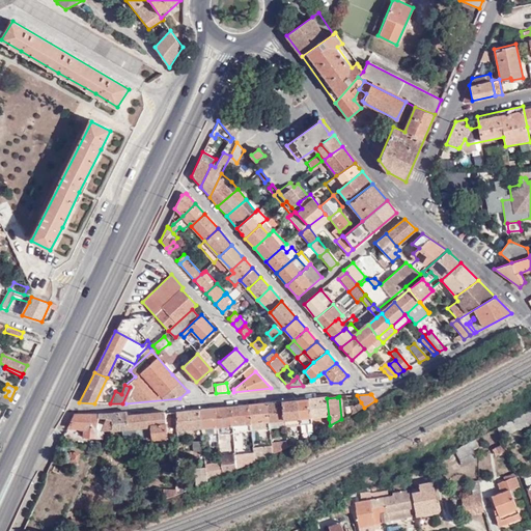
[(327,417),(326,398),(307,399),(308,418),(327,417)]
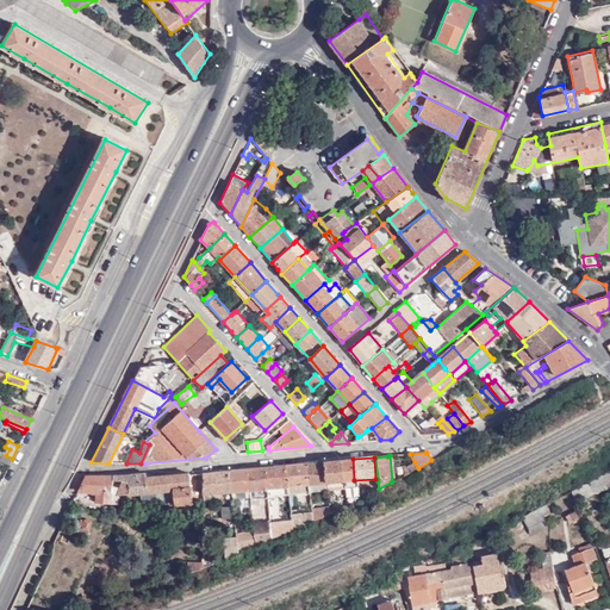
[(354,480),(353,459),(338,461),(341,481),(342,487),(355,486),(354,480)]
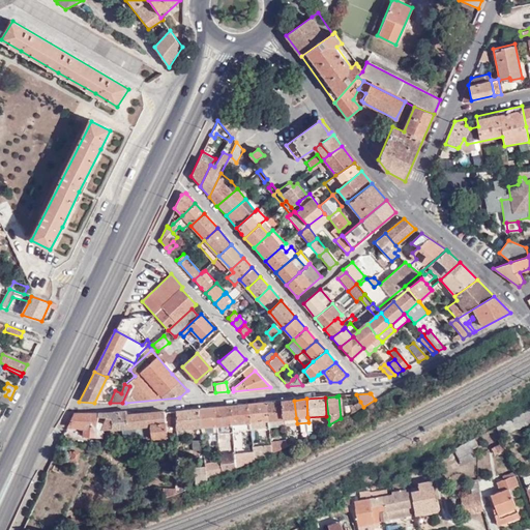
[(282,419),(296,418),(294,401),(287,401),(281,402),(282,419)]
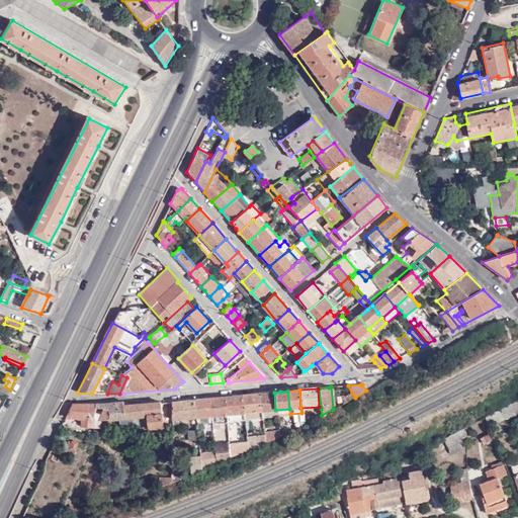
[(260,411),(275,410),(274,393),(259,394),(260,411)]
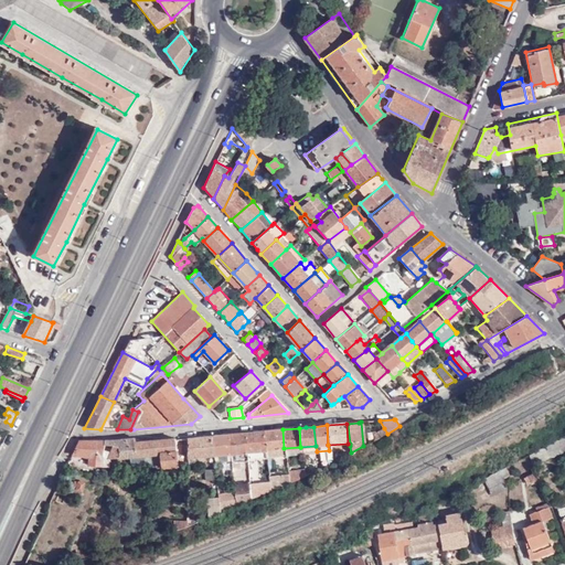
[(387,434),(384,428),(374,434),(374,440),(387,434)]
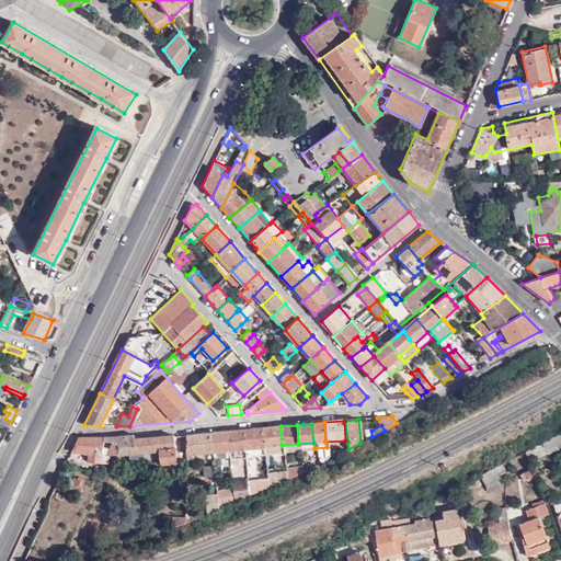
[(262,447),(282,445),(281,426),(261,428),(262,447)]
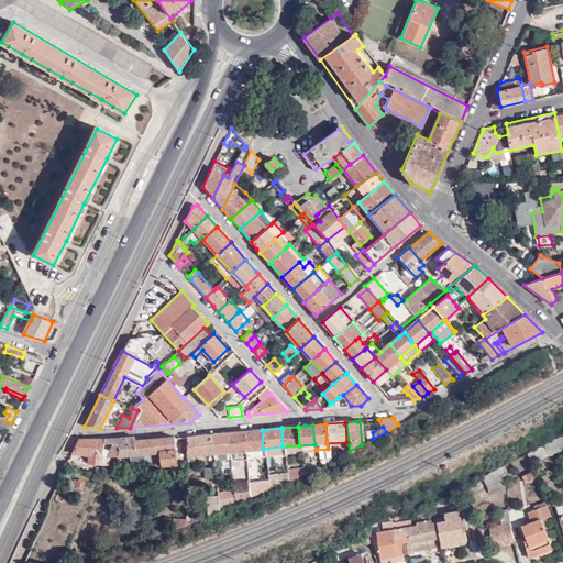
[(244,451),(263,449),(262,430),(243,431),(244,451)]
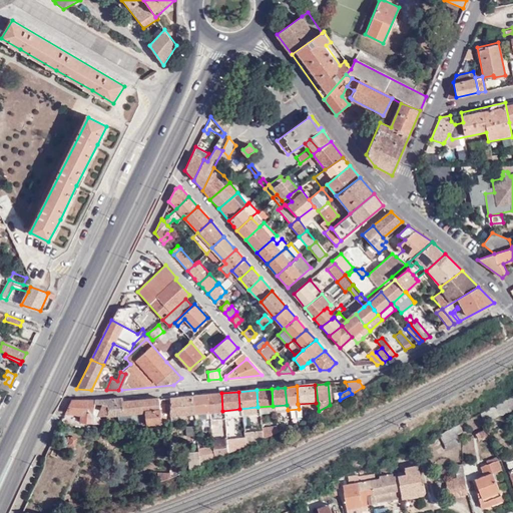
[(207,412),(222,411),(221,393),(206,395),(207,412)]
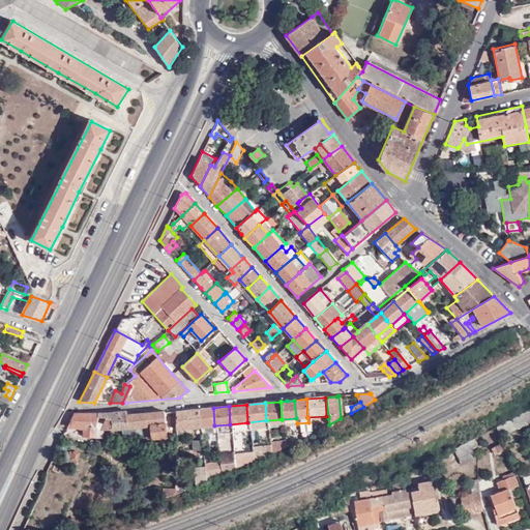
[(198,409),(199,427),(214,425),(213,408),(198,409)]
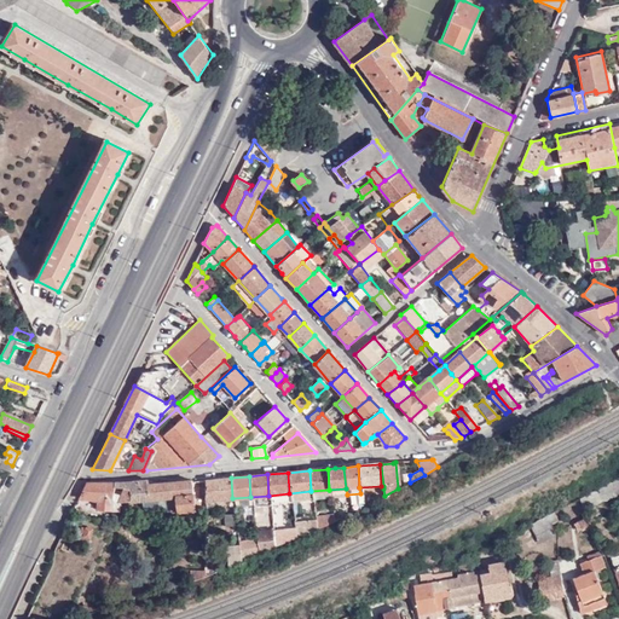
[(203,496),(203,502),(232,498),(231,478),(204,480),(203,496)]
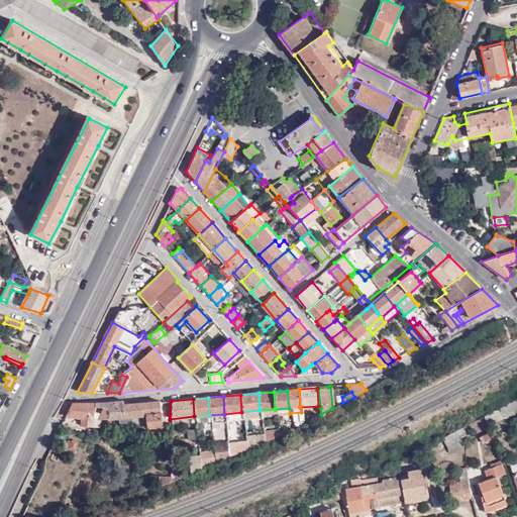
[(72,404),(66,415),(81,414),(82,427),(99,425),(99,418),(118,416),(145,415),(146,425),(146,427),(162,425),(159,402),(160,401),(122,404),(122,401),(95,402),(72,404)]
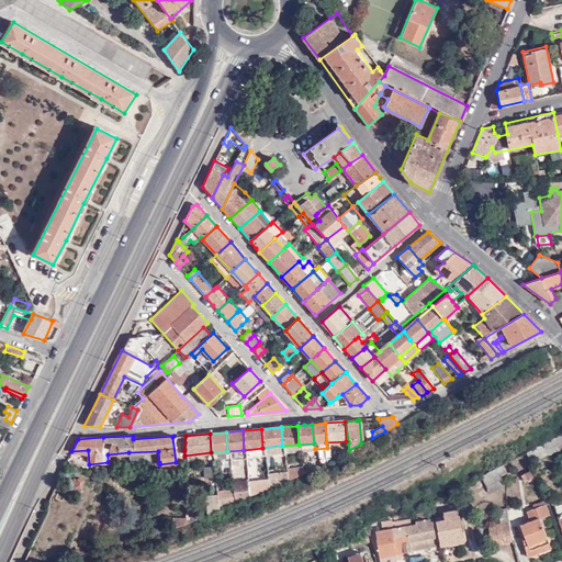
[(158,451),(128,452),(128,464),(159,462),(158,451)]
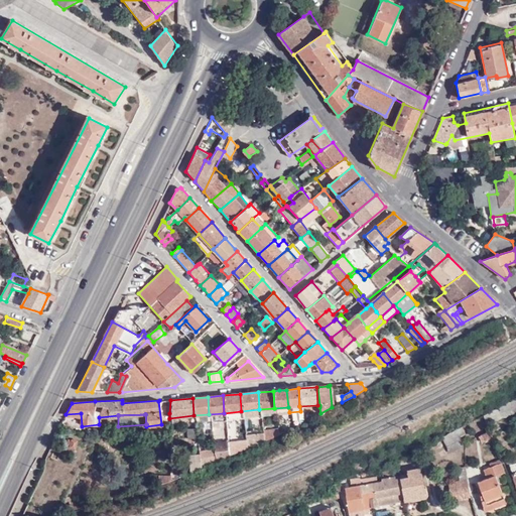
[(195,422),(194,415),(169,418),(169,424),(195,422)]
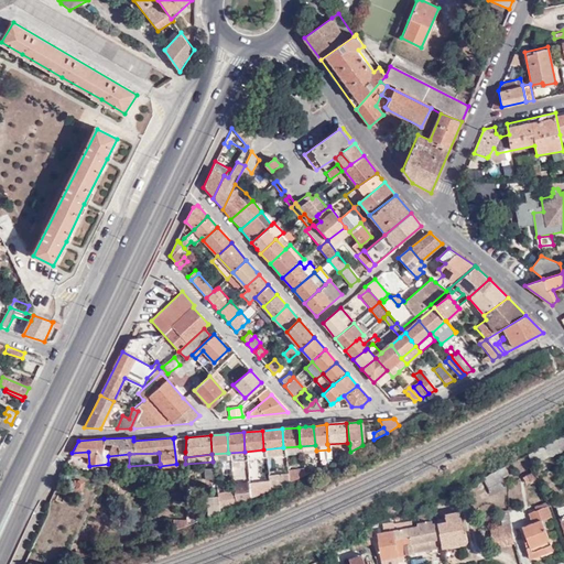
[(505,466),(498,469),(501,477),(508,474),(505,466)]
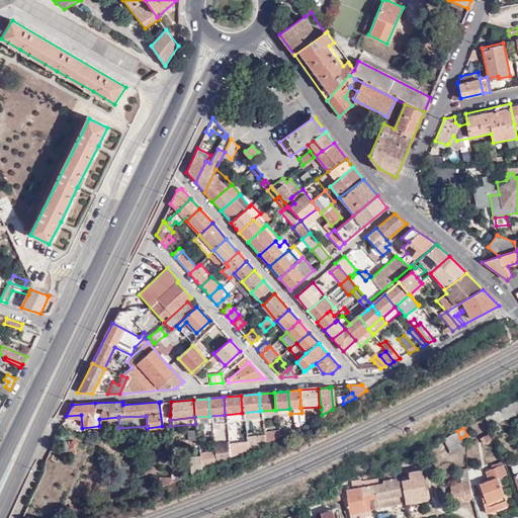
[(184,441),(196,440),(195,430),(183,431),(184,441)]
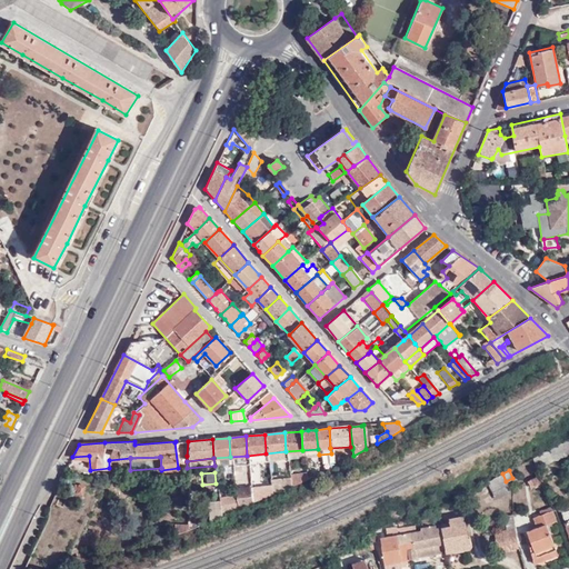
[(305,481),(305,473),(288,475),(288,479),(289,488),(305,481)]
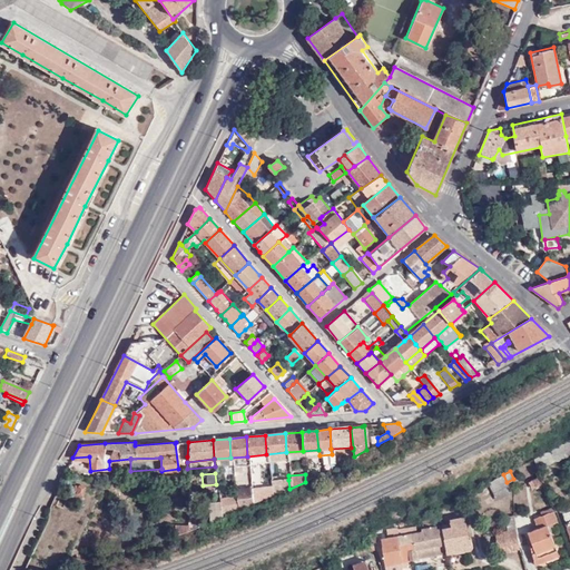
[(503,474),(488,482),(495,500),(508,493),(504,487),(508,484),(507,482),(503,474)]
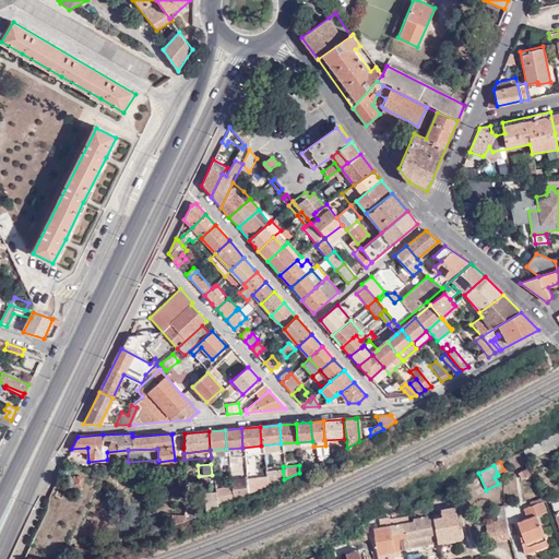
[(528,466),(516,473),(520,478),(531,473),(528,466)]
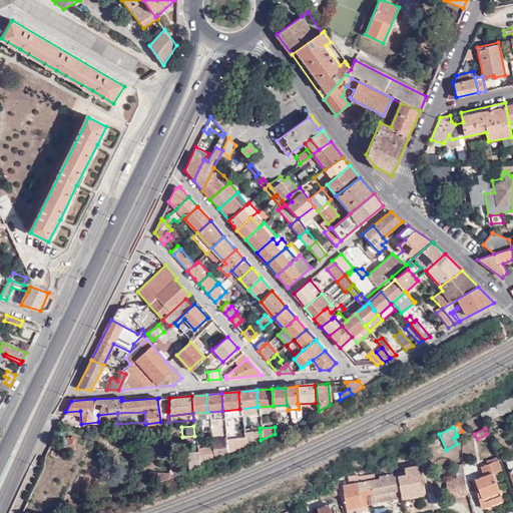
[(242,443),(242,448),(261,440),(260,432),(252,432),(253,437),(241,441),(242,443)]
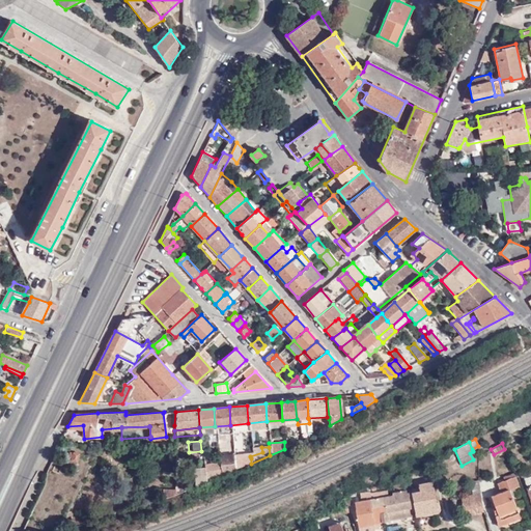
[(68,462),(77,464),(78,454),(70,453),(68,462)]
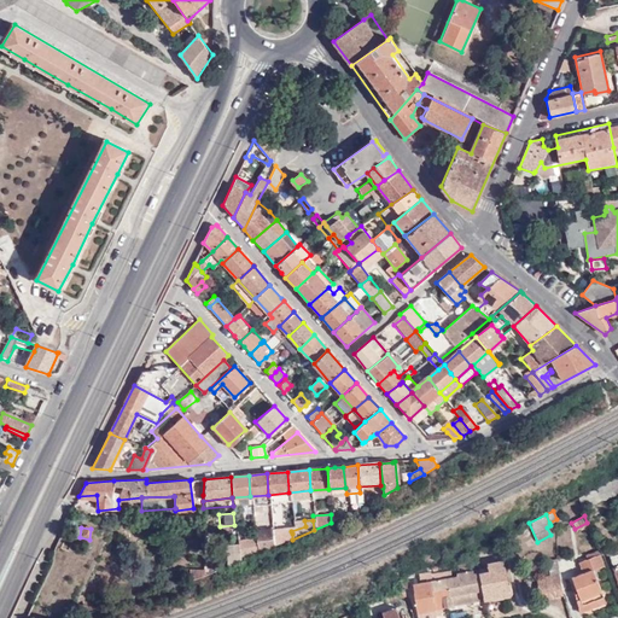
[(270,549),(292,541),(292,540),(292,534),(281,538),(281,531),(272,531),(272,535),(270,535),(270,540),(270,549)]
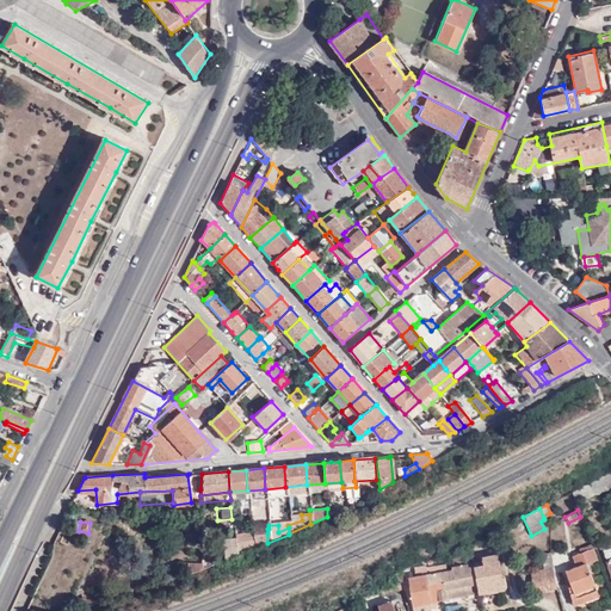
[(253,549),(267,543),(267,534),(252,539),(252,541),(253,549)]
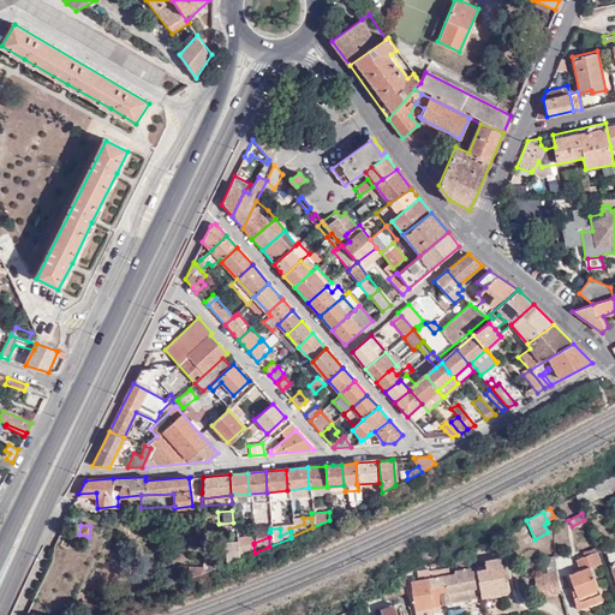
[(221,542),(224,566),(236,561),(236,545),(234,541),(221,542)]
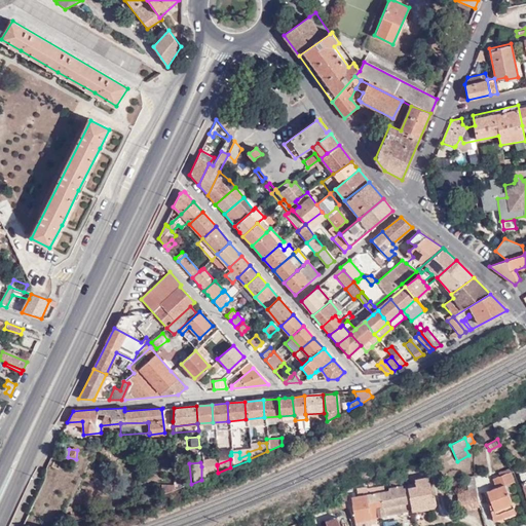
[(201,480),(218,473),(217,465),(201,466),(201,480)]
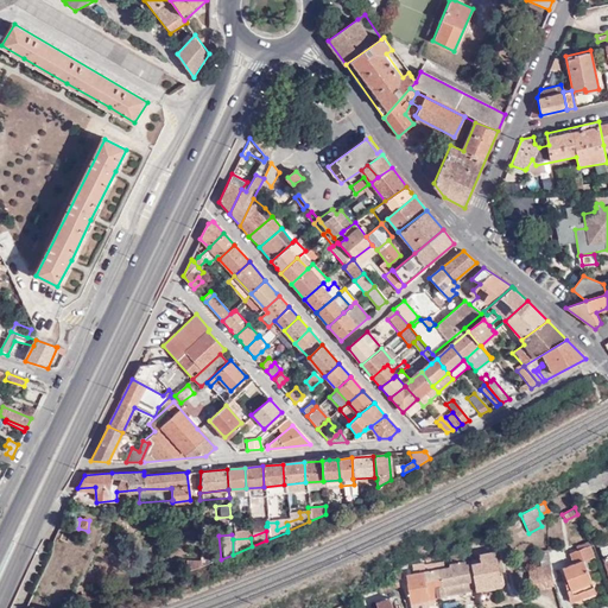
[(595,557),(589,545),(569,553),(574,564),(563,569),(565,577),(568,583),(565,584),(570,603),(581,599),(580,594),(594,588),(583,562),(595,557)]
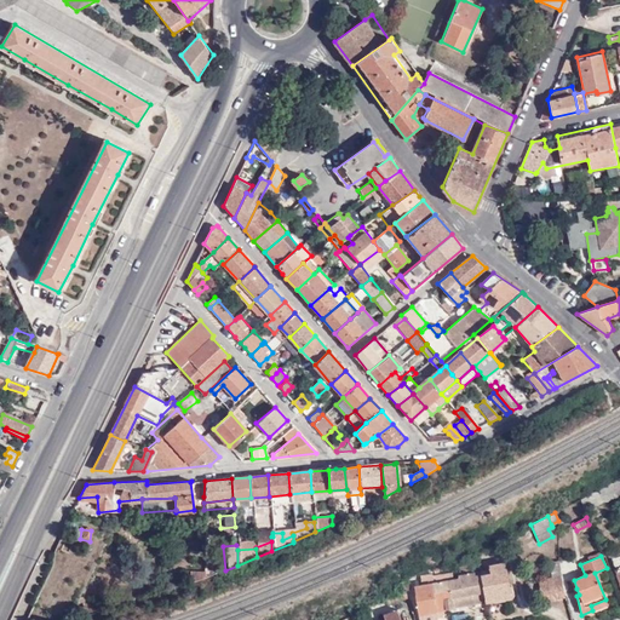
[(541,603),(564,600),(558,563),(547,564),(551,579),(538,581),(541,603)]
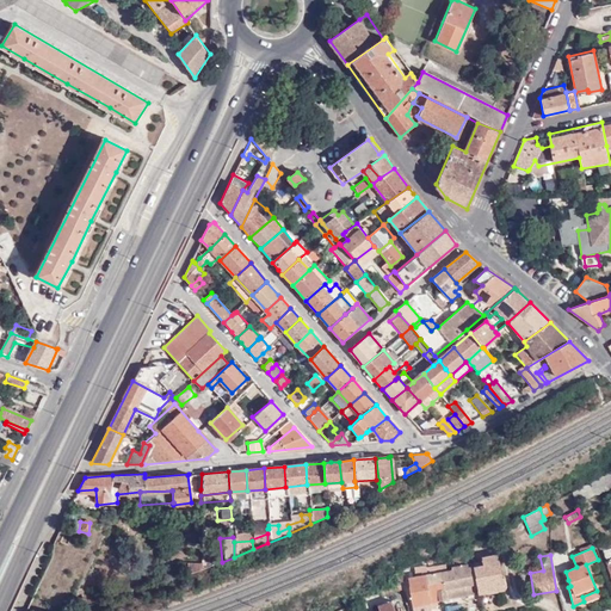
[(448,600),(480,594),(475,567),(475,563),(467,565),(466,556),(452,559),(454,567),(451,567),(452,571),(442,572),(448,600)]
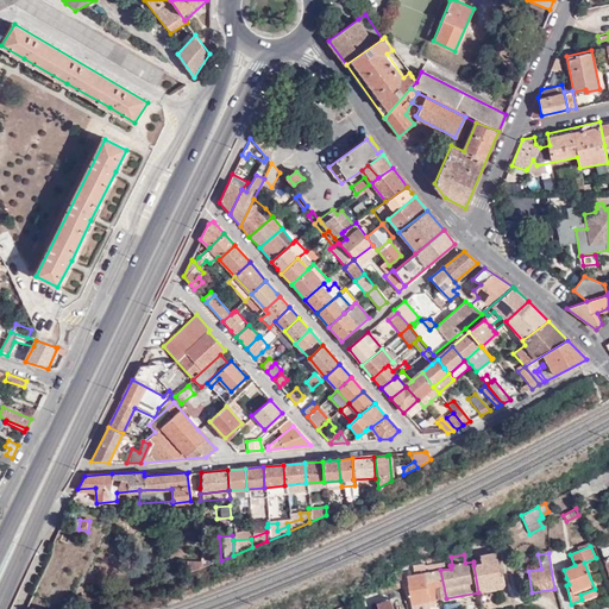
[(496,576),(495,564),(493,554),(482,556),(483,560),(479,560),(479,564),(473,565),(478,592),(478,594),(500,590),(506,585),(504,577),(500,575),(500,576),(496,576)]
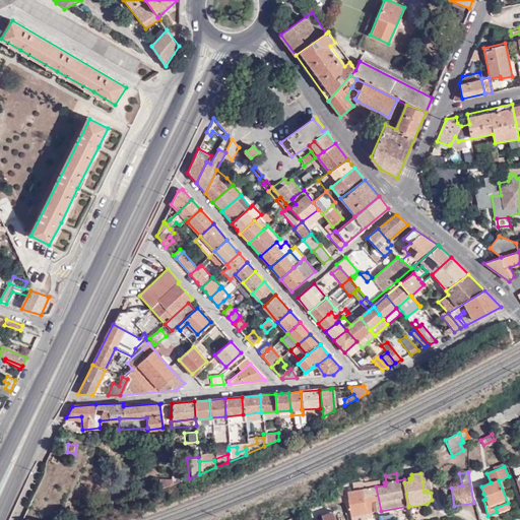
[(380,511),(381,511),(376,486),(376,484),(370,484),(370,481),(353,484),(354,491),(348,493),(352,516),(376,512),(380,511)]
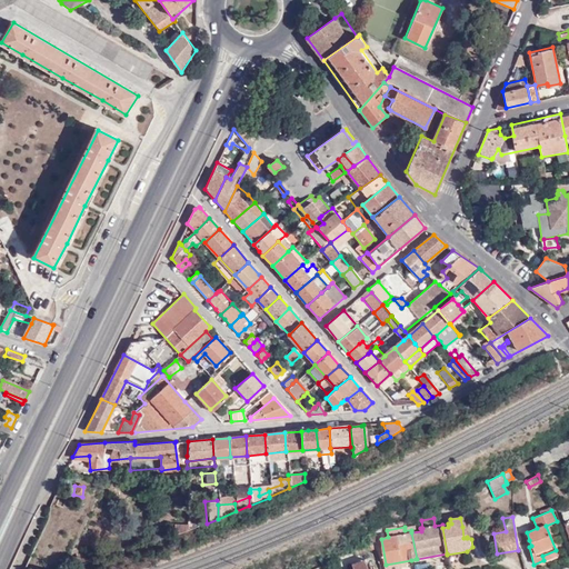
[(557,555),(556,550),(542,556),(543,560),(557,555)]
